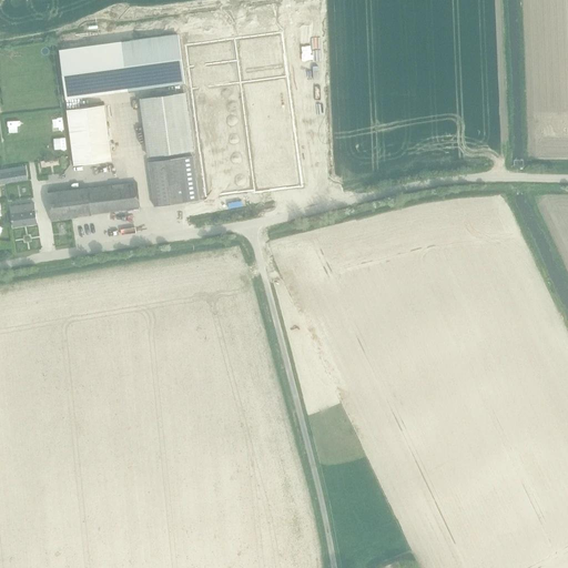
[(64,99),(183,83),(176,33),(59,50),(64,99)]
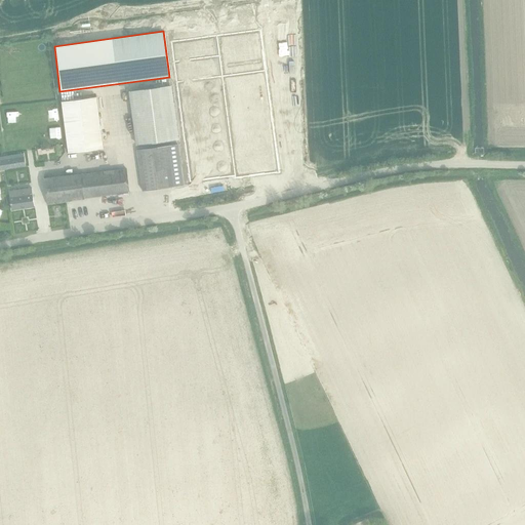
[(129,92),(135,144),(177,139),(170,87),(129,92)]
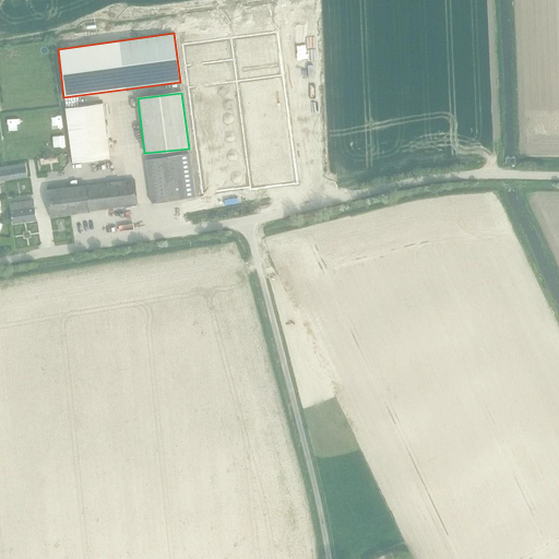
[(66,108),(71,157),(72,163),(109,158),(103,104),(66,108)]
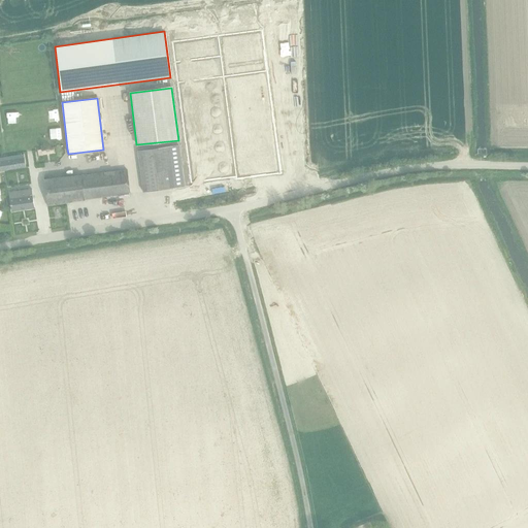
[(178,145),(153,149),(137,151),(142,192),(184,187),(178,145)]
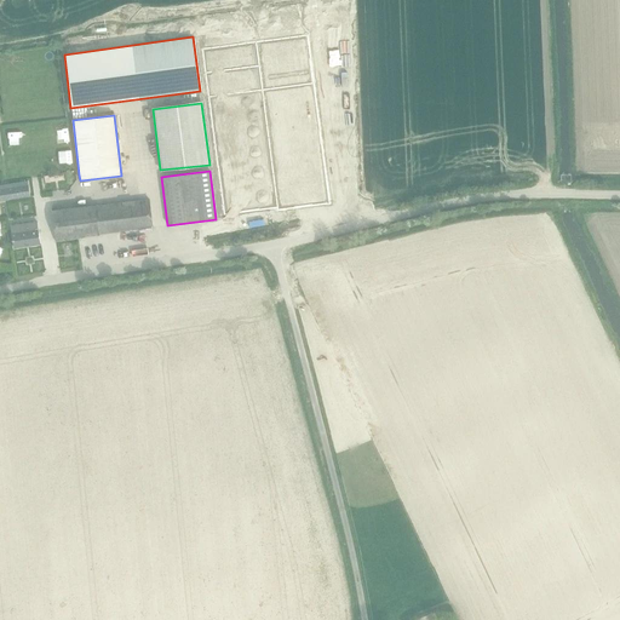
[(28,181),(0,185),(0,200),(30,196),(28,181)]
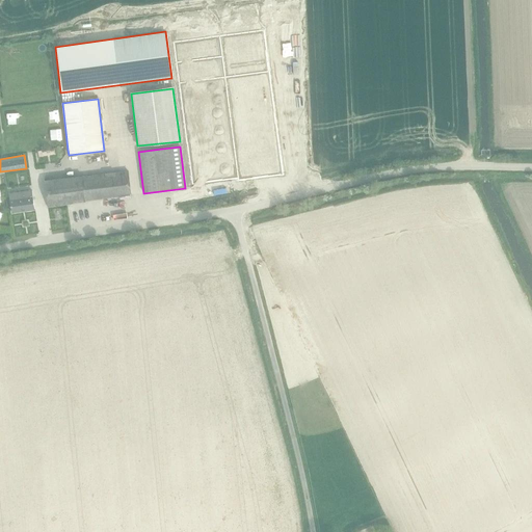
[(47,207),(130,194),(126,170),(44,183),(47,207)]
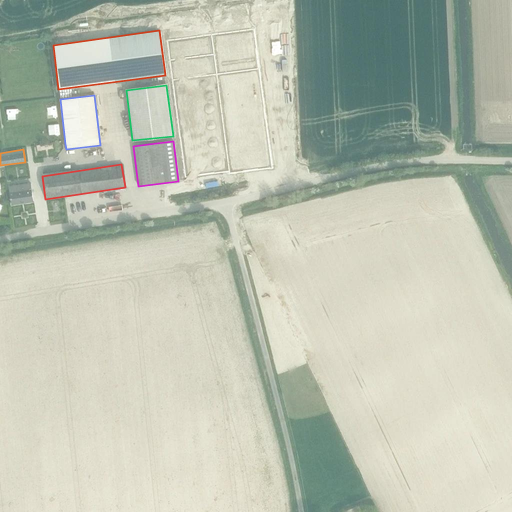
[(11,204),(34,200),(31,183),(9,186),(11,204)]
